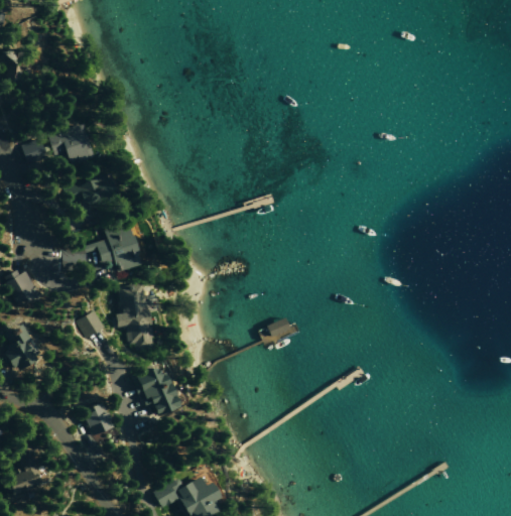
[(5,66),(11,84),(23,80),(20,73),(45,63),(39,46),(0,59),(0,62),(1,67),(5,66)]
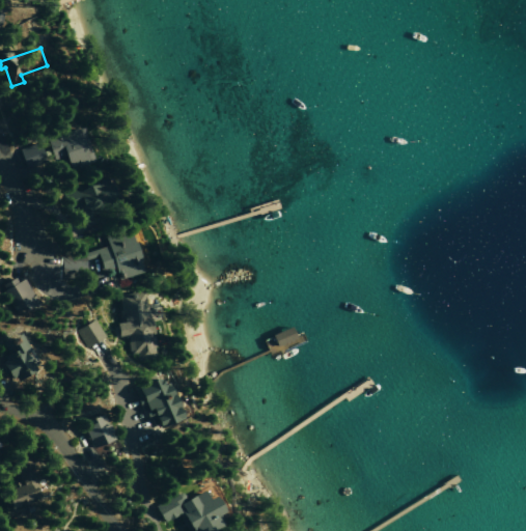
[(50,139),(86,128),(97,164),(73,171),(68,157),(57,161),(50,139)]
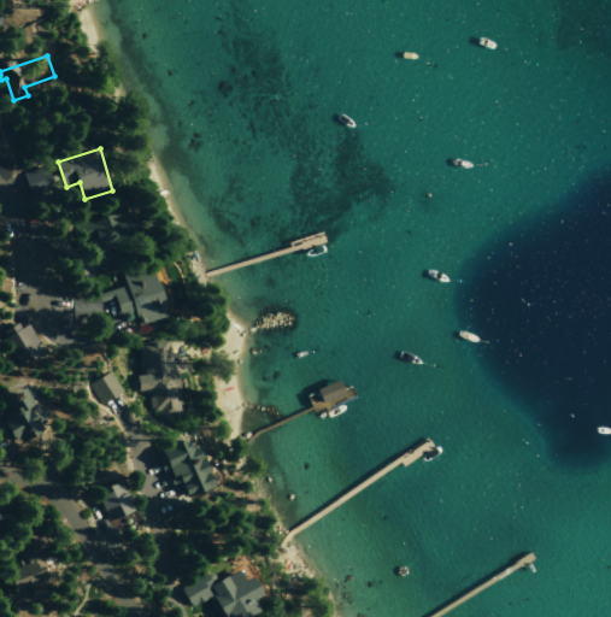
[(25,174),(47,166),(56,188),(33,195),(25,174)]
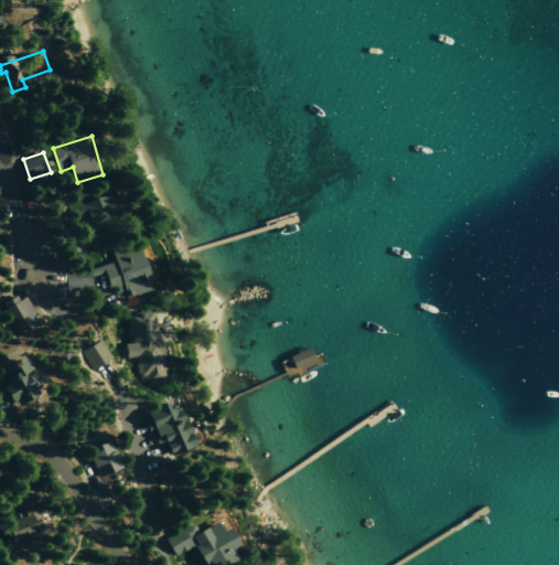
[(71,203),(89,196),(90,201),(105,196),(104,194),(116,190),(125,216),(113,221),(114,224),(96,230),(93,217),(76,222),(71,203)]
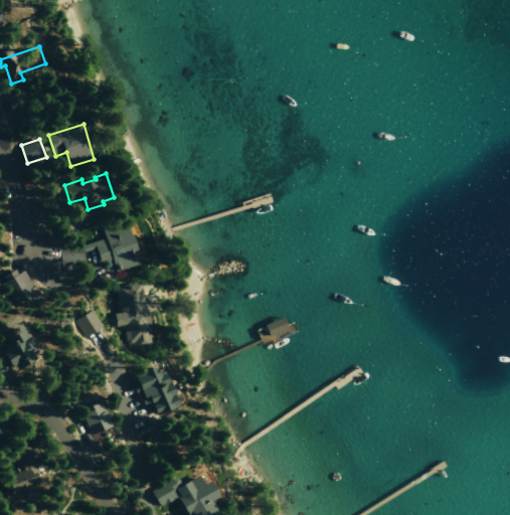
[(140,264),(126,221),(104,228),(107,238),(83,245),(86,250),(63,250),(63,272),(86,272),(86,253),(98,249),(102,264),(114,260),(117,271),(140,264)]
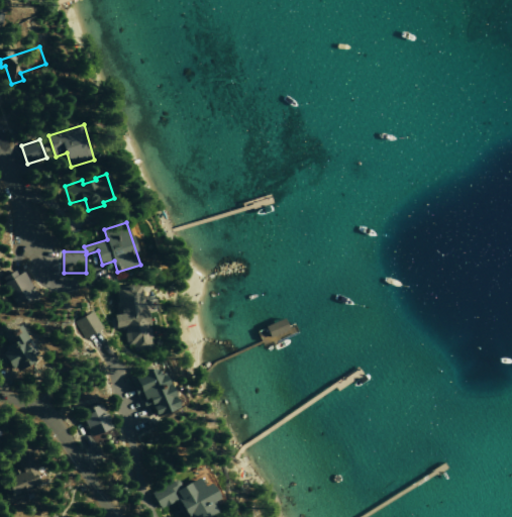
[(23,310),(7,283),(9,282),(6,277),(17,270),(20,275),(22,274),(38,301),(23,310)]
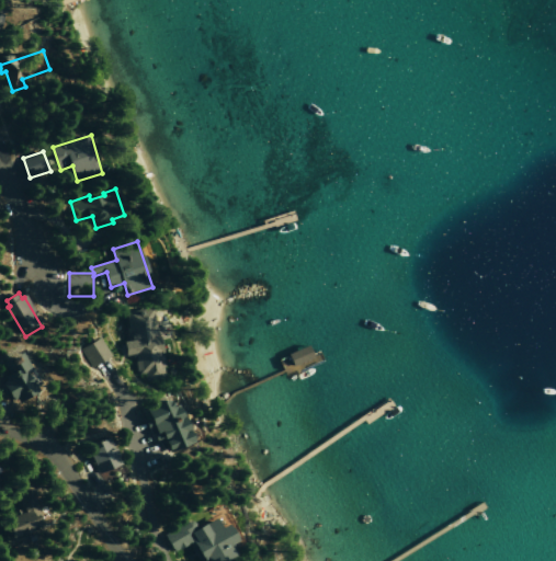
[(129,312),(155,309),(158,328),(162,328),(166,353),(162,354),(166,378),(146,380),(146,375),(142,376),(139,356),(129,358),(127,342),(132,341),(131,329),(132,329),(129,312)]
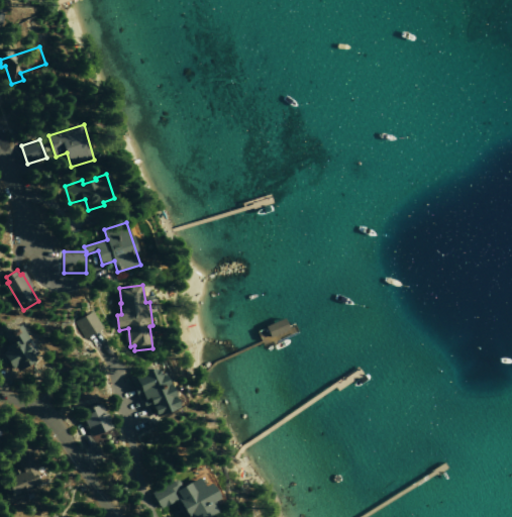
[(79,321),(95,312),(105,328),(89,337),(79,321)]
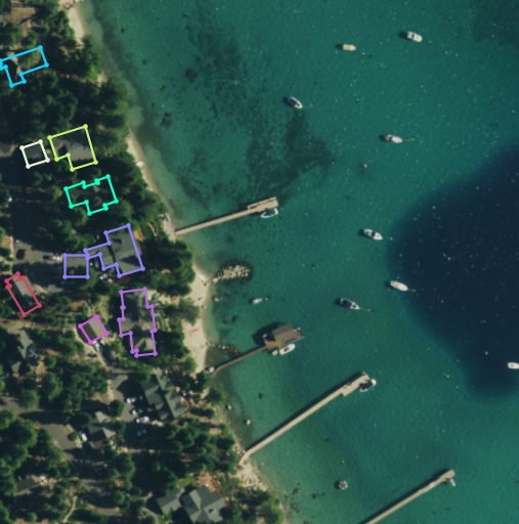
[(36,363),(24,345),(30,342),(19,328),(4,338),(10,347),(5,350),(8,355),(2,359),(7,367),(9,366),(13,373),(16,369),(19,375),(36,363)]
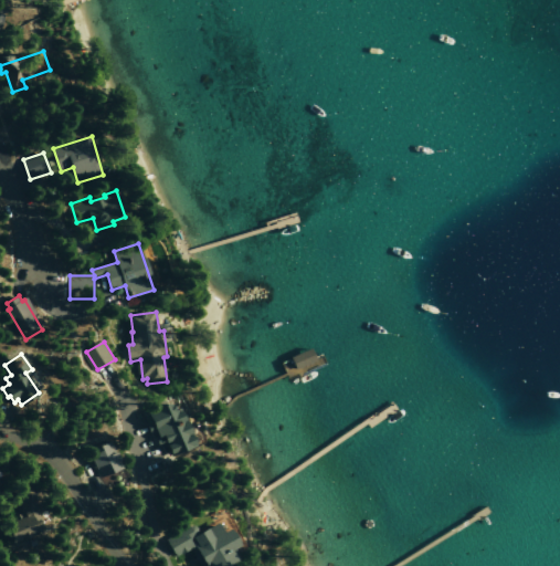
[(144,412),(167,401),(171,411),(179,408),(196,443),(171,454),(166,442),(159,444),(156,437),(159,435),(156,429),(150,432),(146,423),(148,422),(144,412)]
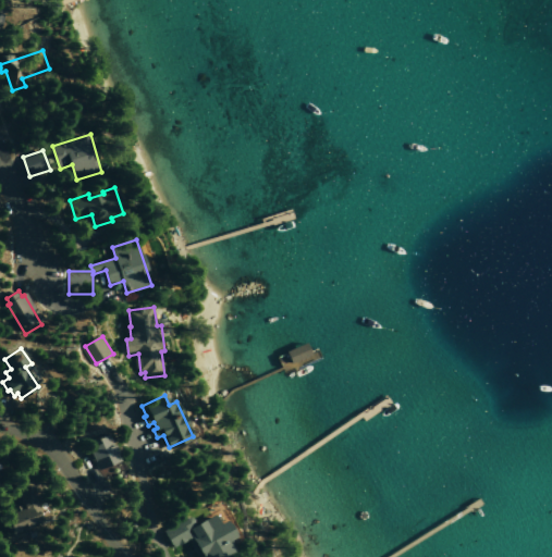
[(99,469),(86,442),(108,432),(121,459),(99,469)]
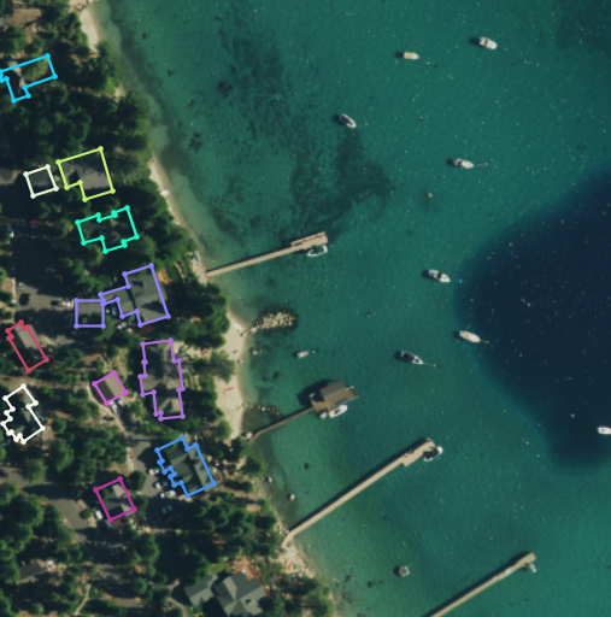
[(16,591),(52,576),(36,534),(22,540),(28,557),(15,562),(18,571),(10,575),(16,591)]
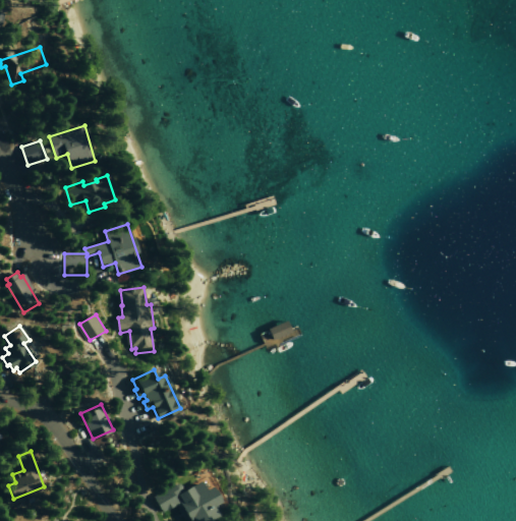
[(181,491),(201,479),(206,489),(211,486),(220,502),(215,505),(220,514),(208,520),(188,520),(178,503),(164,511),(155,496),(176,483),(181,491)]
